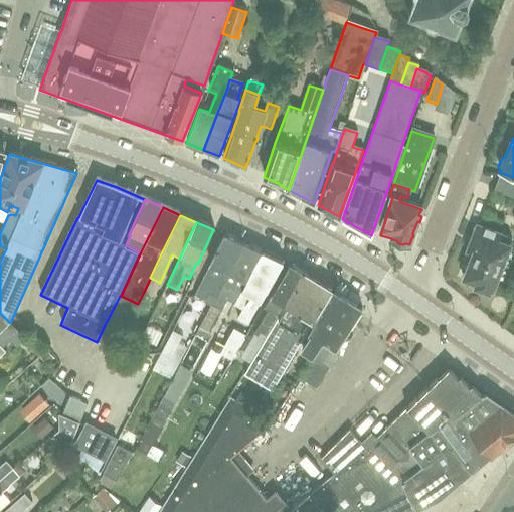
[(502,272),(512,244),(500,239),(501,236),(478,227),(468,251),(470,252),(467,261),(470,264),(468,270),(464,270),(462,276),(462,279),(470,282),(471,281),(477,283),(476,287),(488,292),(490,288),(492,289),(499,271),(502,272)]
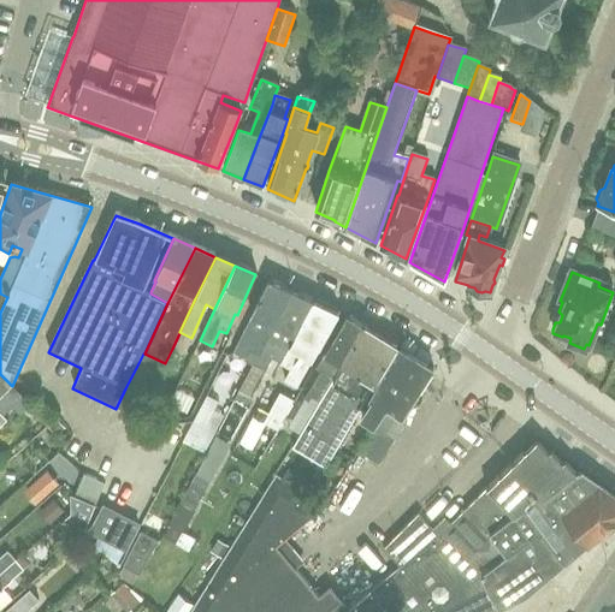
[(243,363),(252,367),(291,291),(270,280),(250,318),(252,319),(232,355),(244,361),(243,363)]
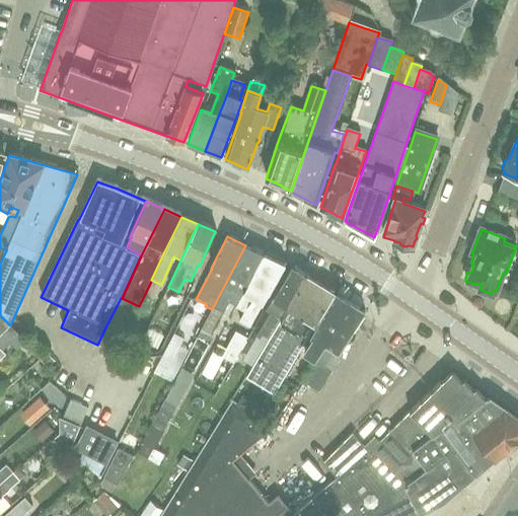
[(236,308),(265,254),(245,245),(212,309),(222,314),(228,304),(236,308)]
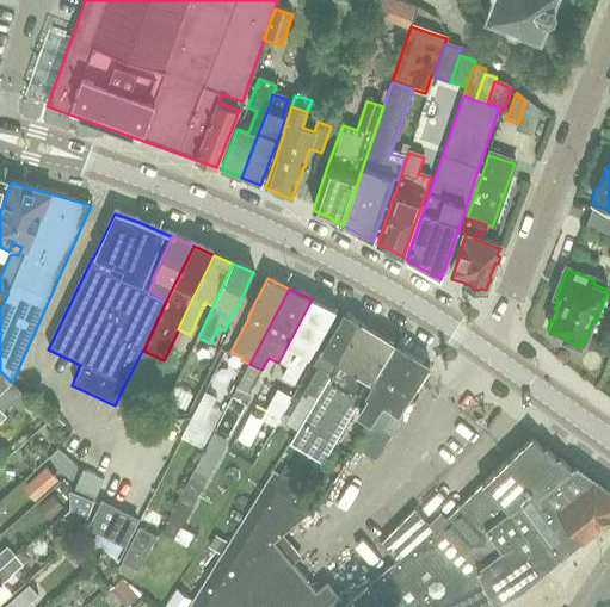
[(293,386),(315,347),(336,311),(312,299),(278,363),(288,367),(281,379),(293,386)]
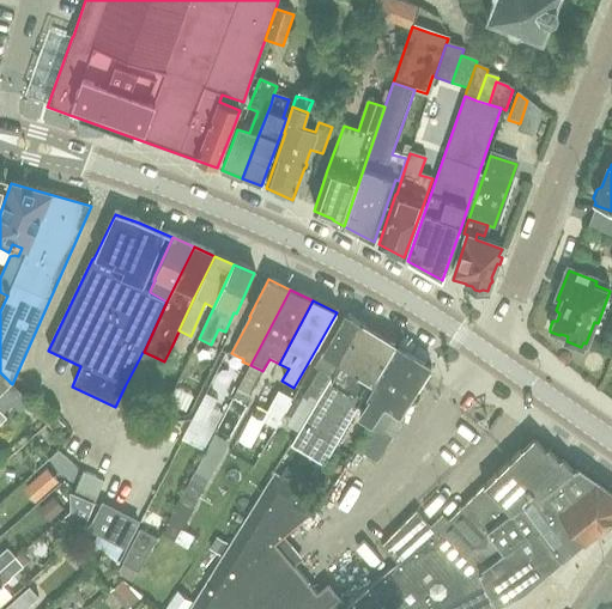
[(362,327),(345,317),(314,367),(321,372),(316,379),(315,378),(303,400),(314,406),(319,397),(362,327)]
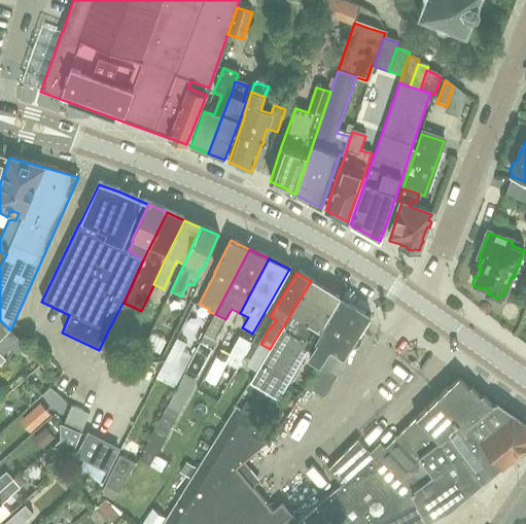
[(339,299),(311,281),(274,342),(303,359),(339,299)]
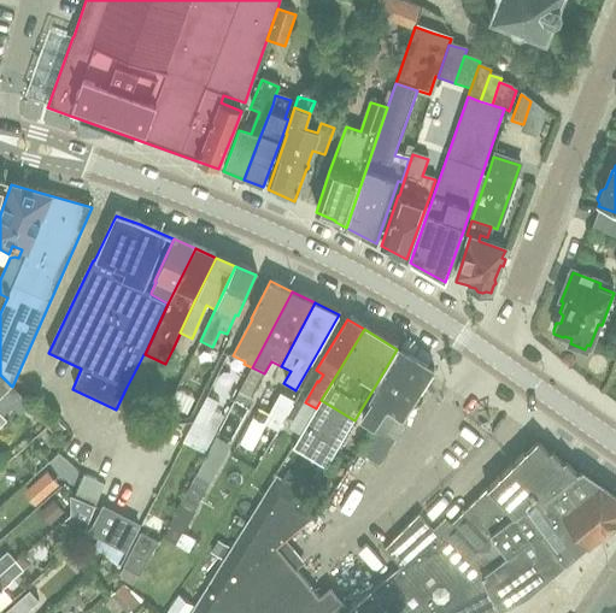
[(376,429),(417,361),(400,351),(370,402),(373,404),(362,420),(376,429)]
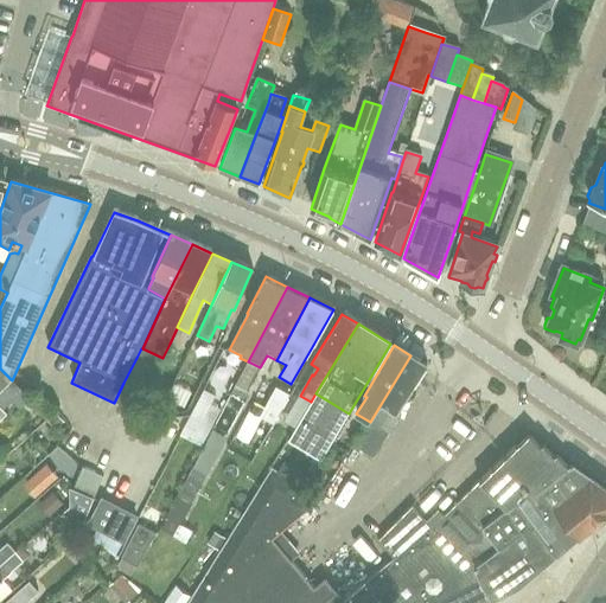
[(427,365),(426,365),(410,355),(370,422),(378,428),(390,410),(397,415),(427,365)]
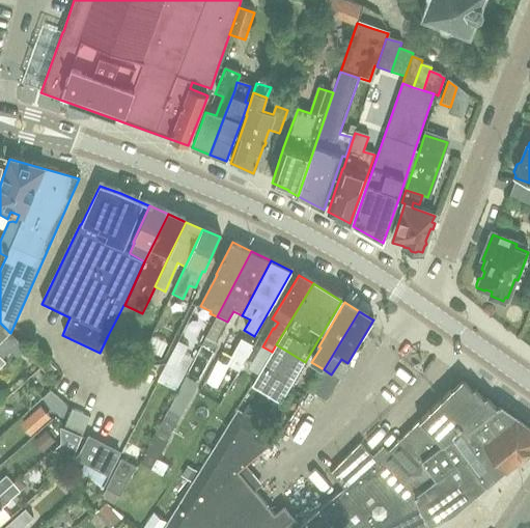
[(0,343),(10,333),(0,323),(0,343)]
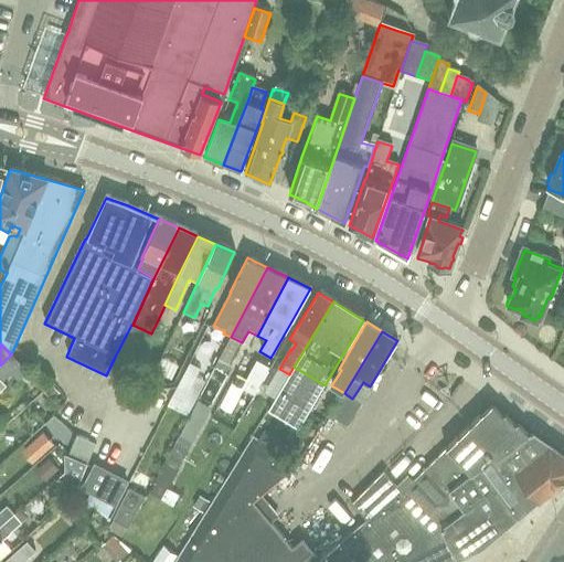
[(269,370),(256,362),(241,390),(254,396),(269,370)]
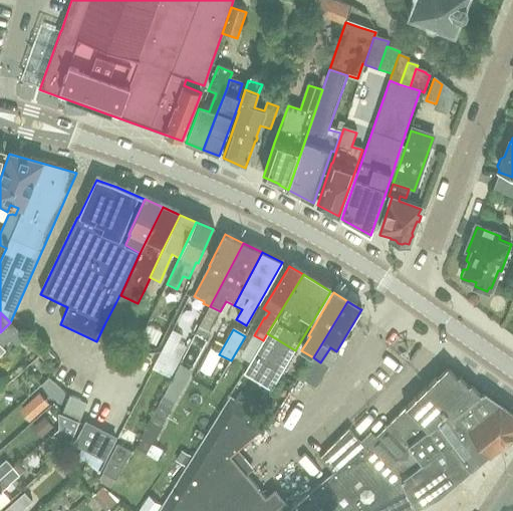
[(295,350),(267,333),(263,340),(264,341),(250,365),(276,382),(295,350)]
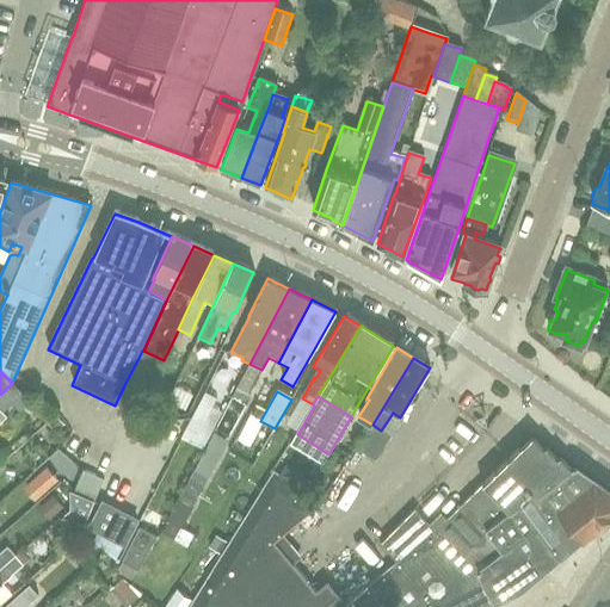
[(402,419),(400,417),(393,413),(381,431),(373,425),(356,451),(375,463),(402,419)]
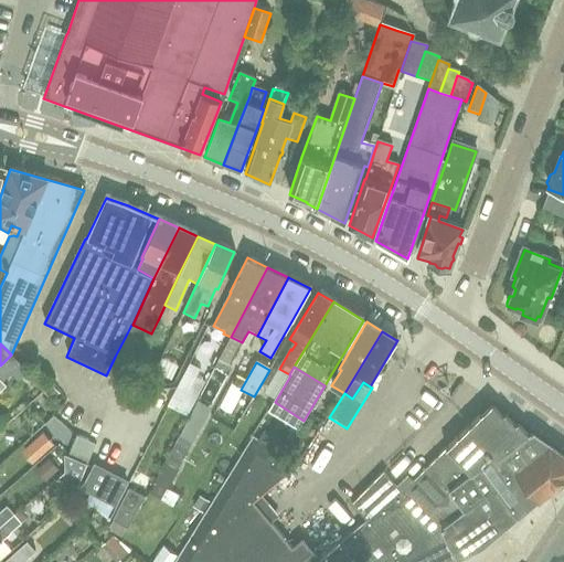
[(455,561),(483,548),(563,479),(563,457),(532,435),(531,433),(529,435),(518,424),(515,425),(504,414),(503,416),(492,405),(453,443),(412,483),(407,478),(396,489),(383,474),(352,507),(364,519),(317,560),(316,561),(455,561)]
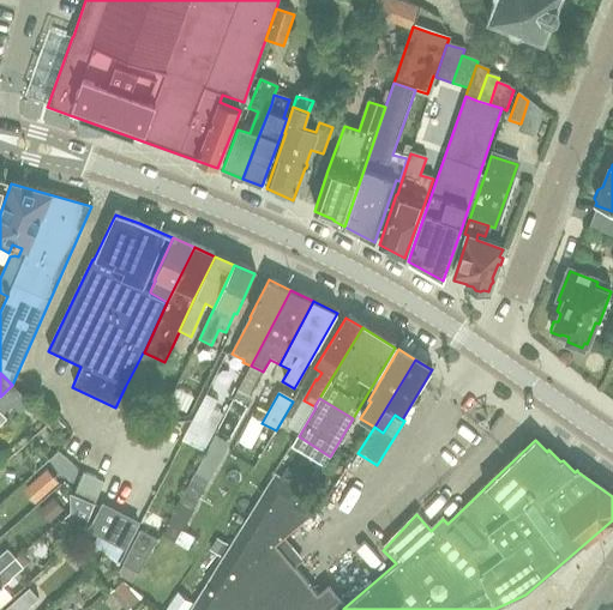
[(82,475),(73,493),(74,496),(94,505),(102,483),(82,475)]
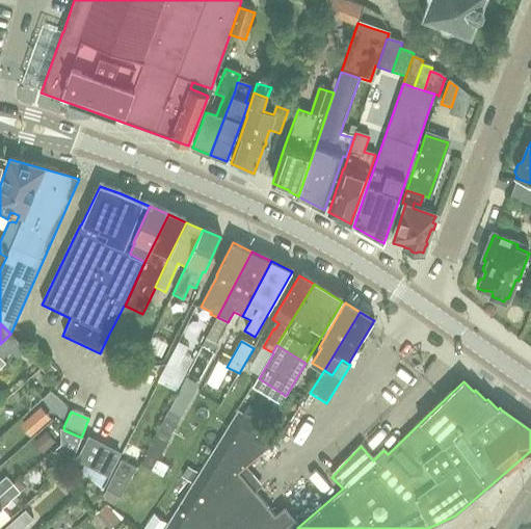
[(297,528),(298,527),(284,511),(274,519),(255,495),(237,473),(244,468),(254,459),(280,440),(268,433),(236,413),(164,528),(297,528)]
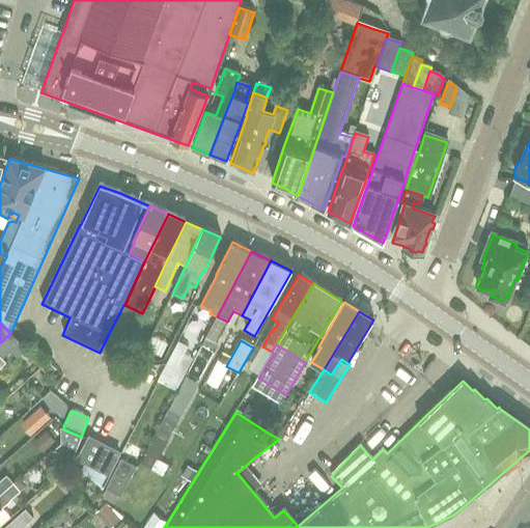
[(178,420),(167,414),(155,437),(166,443),(178,420)]
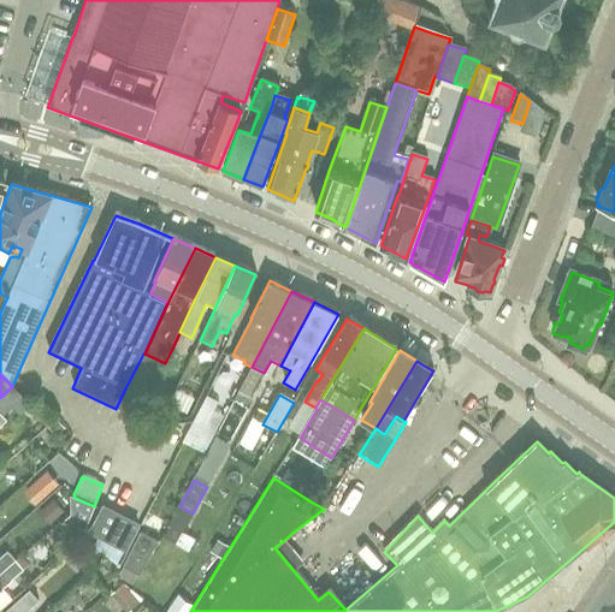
[(43,512),(53,523),(64,514),(54,503),(43,512)]
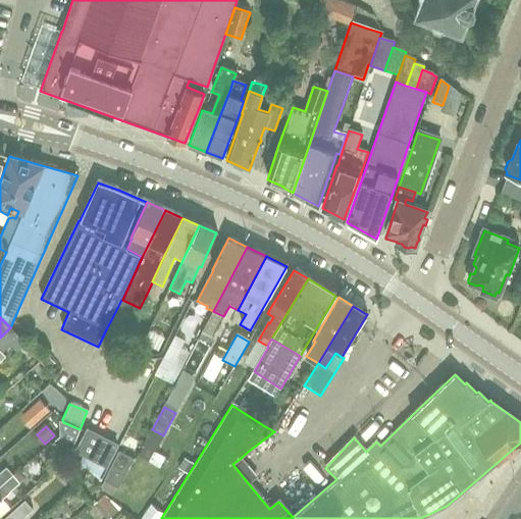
[(118,447),(87,431),(75,454),(106,470),(118,447)]
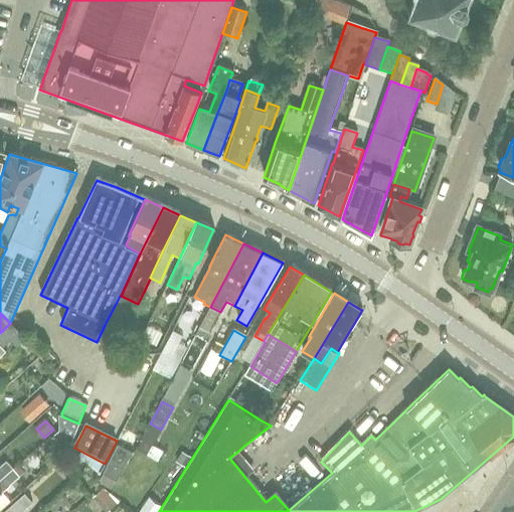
[(102,478),(116,485),(132,454),(117,447),(102,478)]
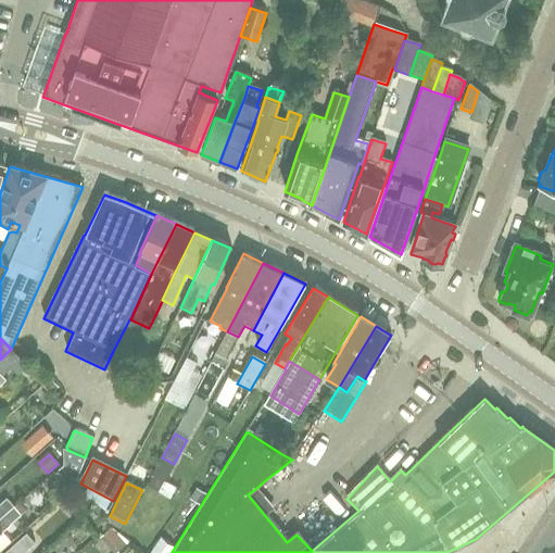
[(70,491),(60,500),(68,510),(78,501),(70,491)]
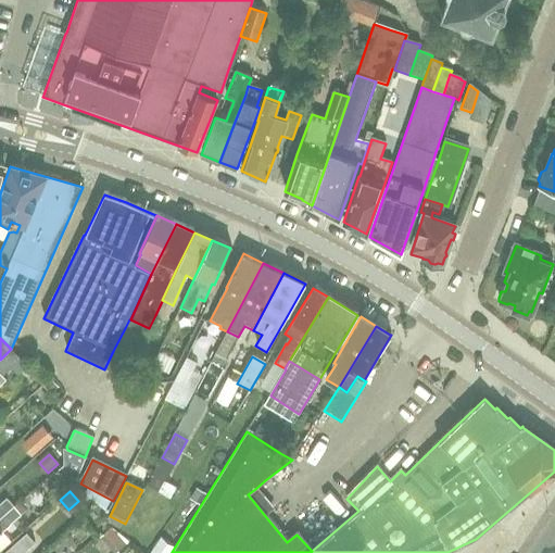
[(0,519),(13,508),(5,501),(0,505),(0,519)]
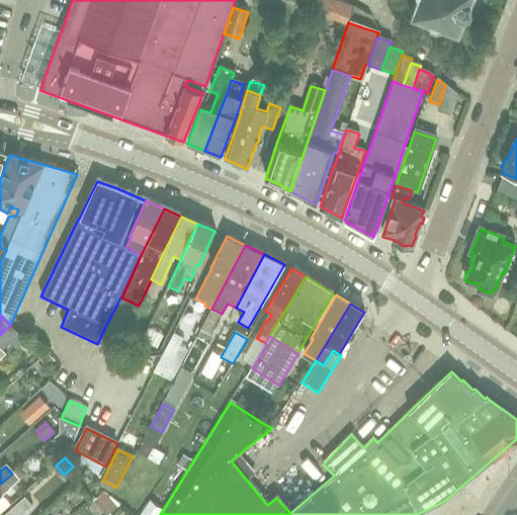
[(12,474),(0,484),(0,498),(19,482),(12,474)]
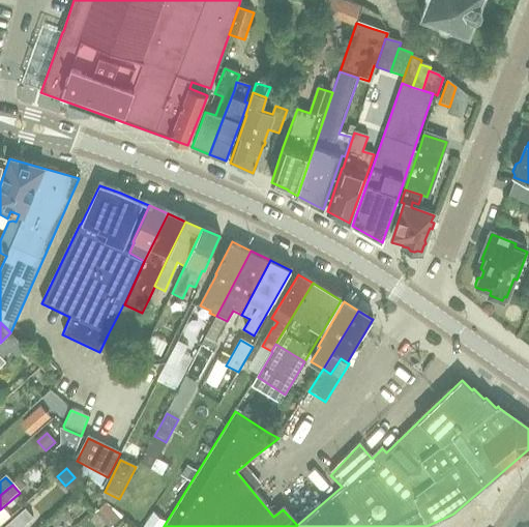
[(94,515),(104,526),(115,526),(122,520),(105,505),(94,515)]
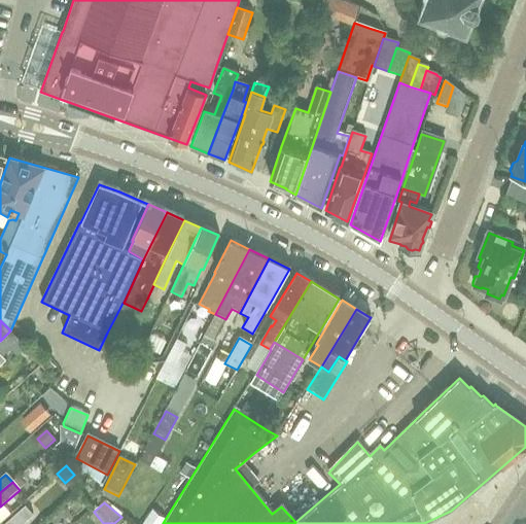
[(15,523),(27,514),(20,507),(1,523),(15,523)]
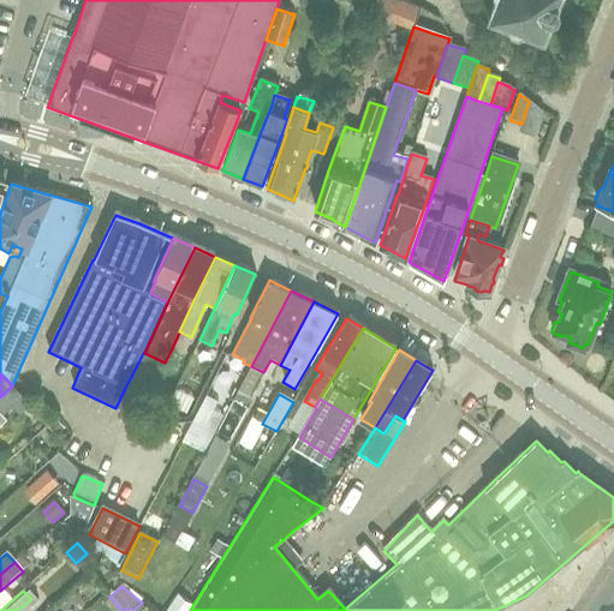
[(189,610),(191,607),(177,598),(167,610),(189,610)]
